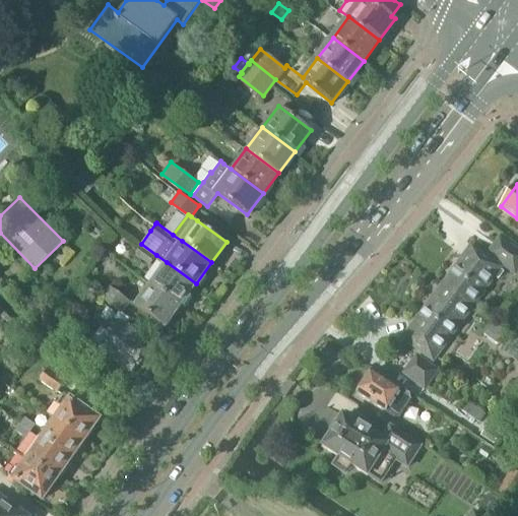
[(444,283),(471,304),(503,260),(516,269),(517,267),(517,250),(501,238),(488,256),(471,245),(444,283)]
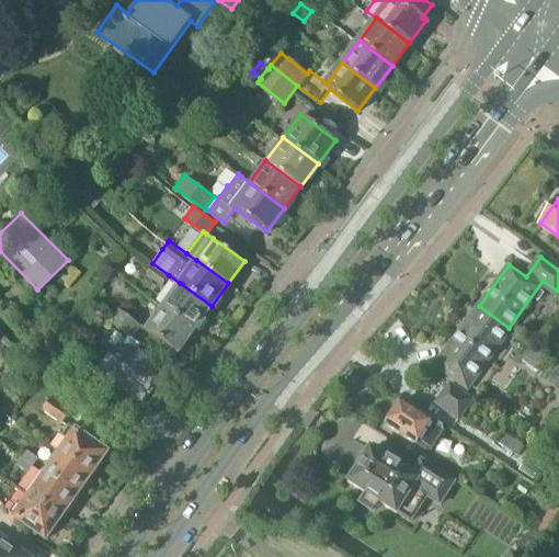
[(152,263),(146,272),(162,284),(169,275),(152,263)]
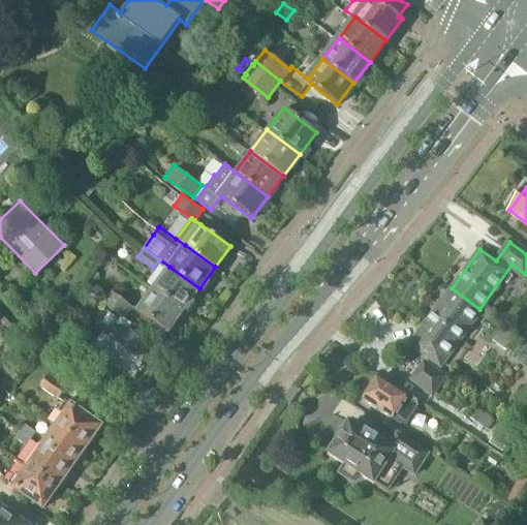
[(155,287),(153,289),(183,311),(199,288),(169,267),(155,287)]
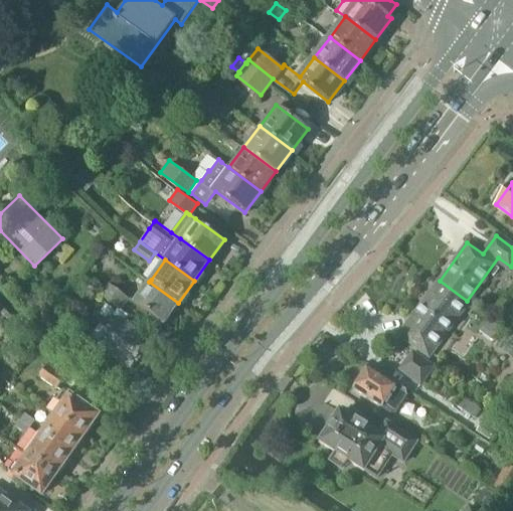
[(467,301),(440,281),(402,332),(430,352),(467,301)]
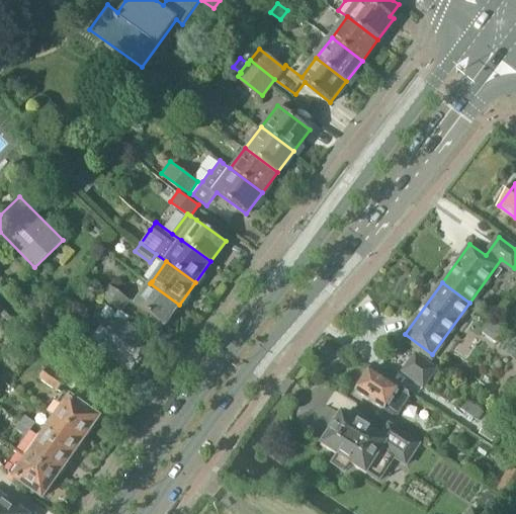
[(131,298),(110,283),(102,294),(122,310),(131,298)]
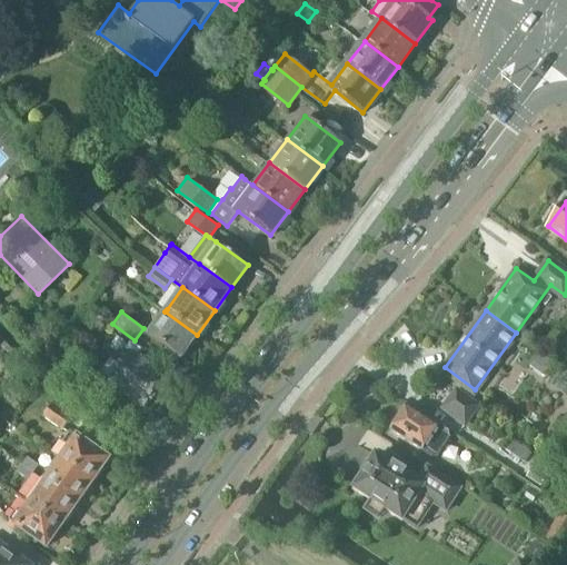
[(163,314),(149,334),(167,346),(166,348),(178,358),(180,356),(181,356),(197,335),(165,311),(163,314)]
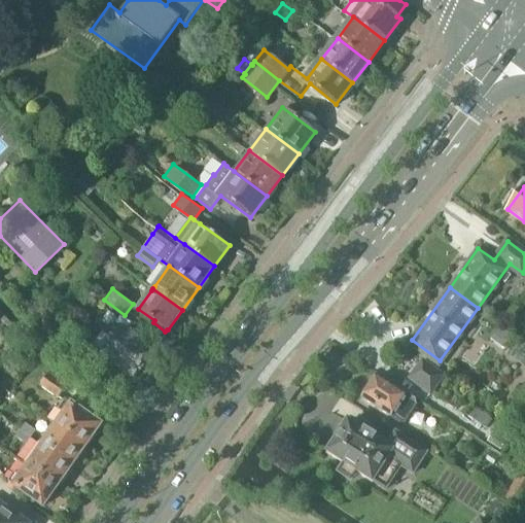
[(13,323),(7,332),(19,342),(24,335),(13,323)]
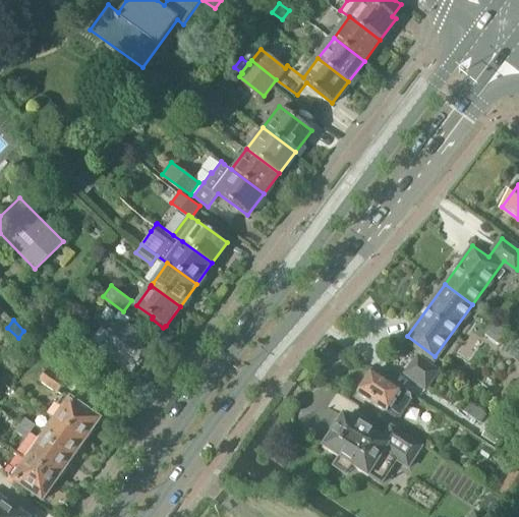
[(142,335),(120,320),(100,348),(132,372),(150,348),(138,340),(142,335)]
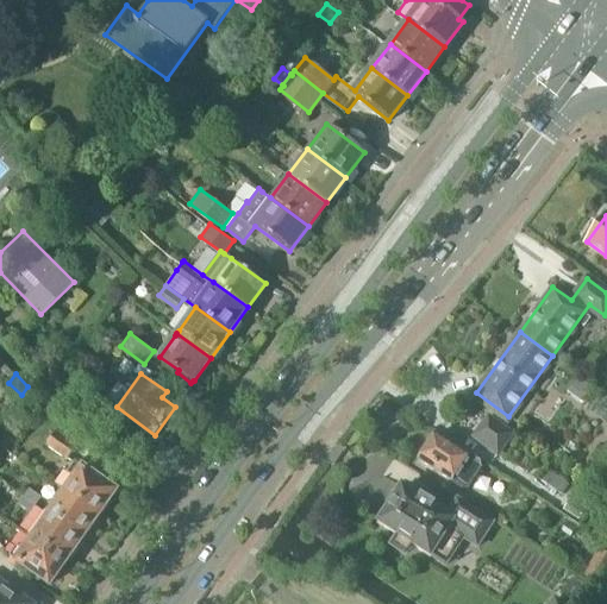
[(606,392),(598,387),(584,403),(606,419),(606,392)]
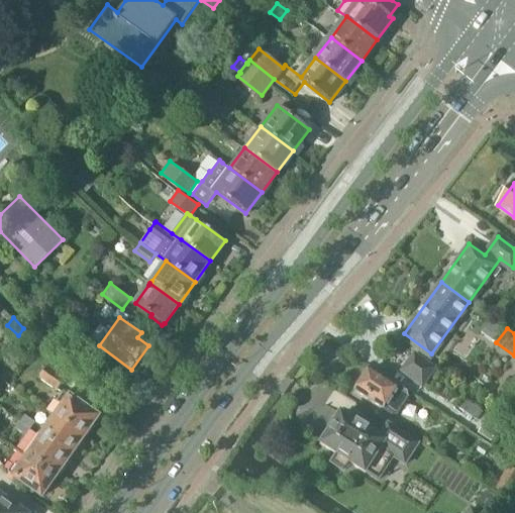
[(415,352),(404,368),(423,382),(434,367),(415,352)]
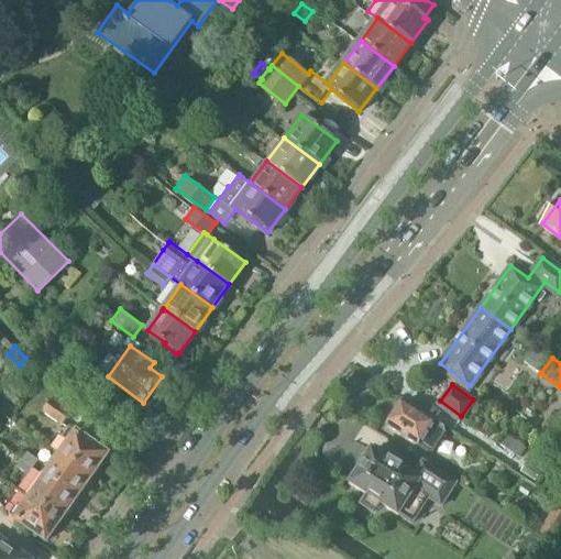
[(388,420),(386,423),(428,449),(435,449),(447,430),(444,425),(403,397),(396,409),(393,409),(387,417),(388,420)]
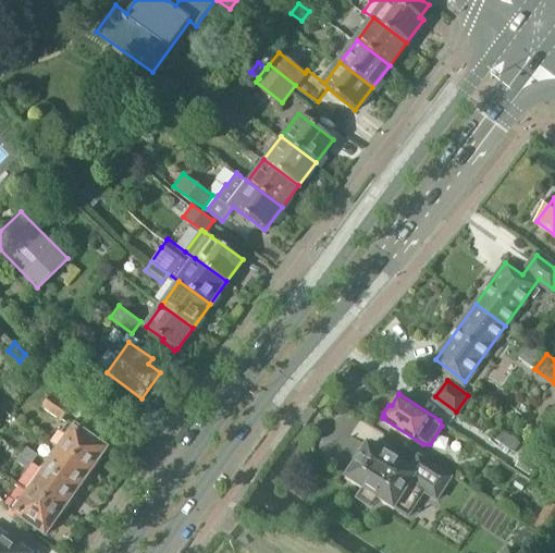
[(49,409),(62,419),(72,406),(59,396),(49,409)]
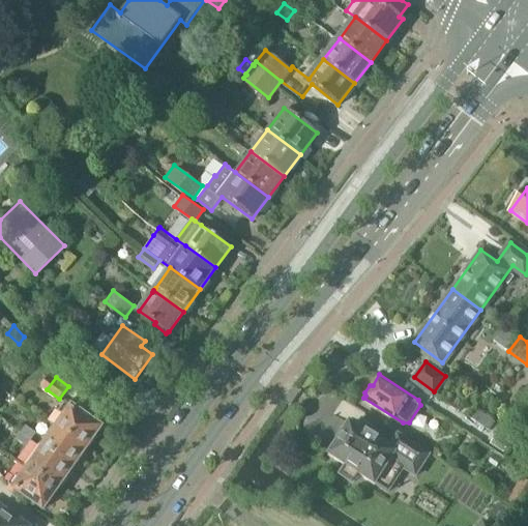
[(66,414),(58,426),(87,445),(101,425),(72,405),(67,401),(60,410),(66,414)]
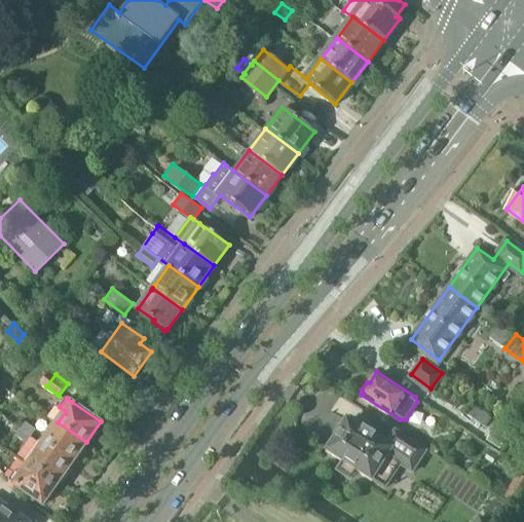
[(347,417),(327,449),(373,479),(373,477),(385,485),(401,461),(413,470),(425,449),(396,430),(386,443),(347,417)]
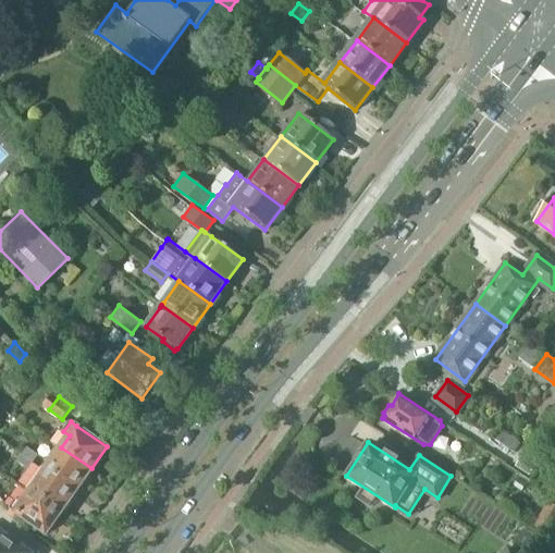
[(61,447),(46,468),(76,490),(86,476),(91,468),(61,447)]
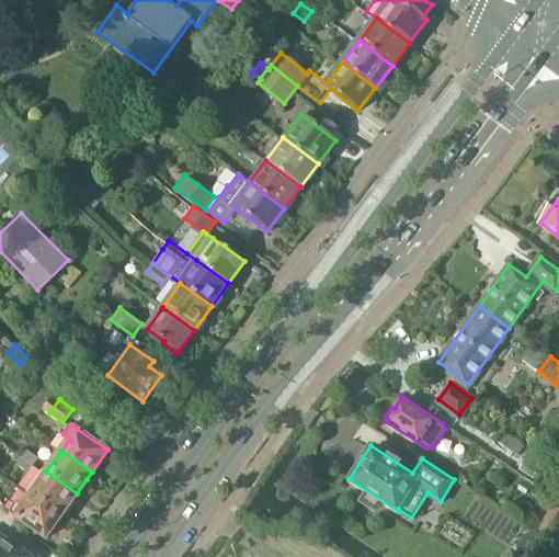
[(42,479),(32,492),(63,514),(77,493),(46,472),(42,479)]
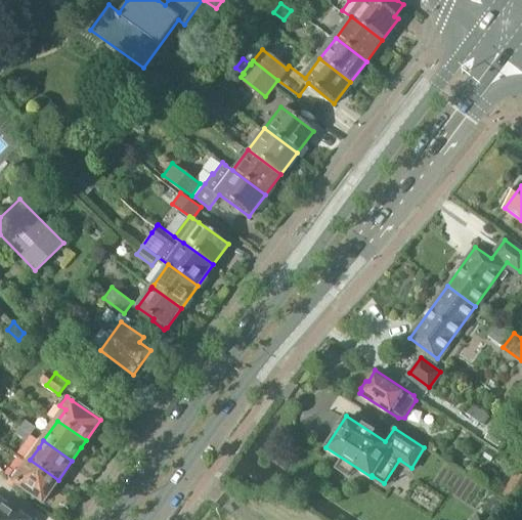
[(15,468),(9,476),(15,480),(44,501),(58,480),(30,460),(22,472),(15,468)]
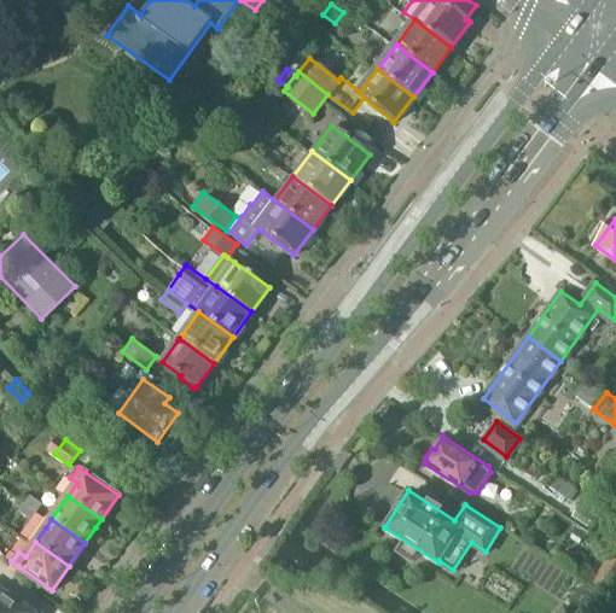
[(609,591),(615,581),(615,558),(610,554),(592,581),(609,591)]
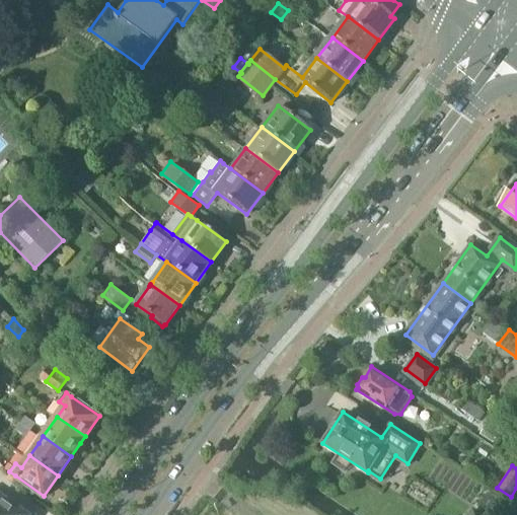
[(29,514),(0,494),(0,514),(29,514)]
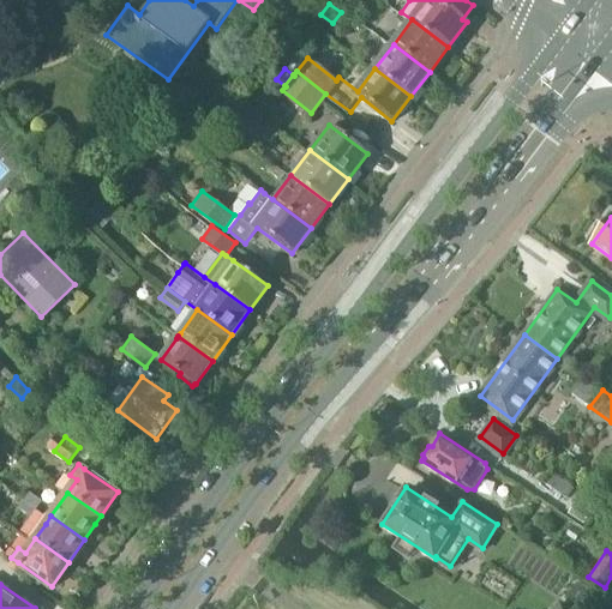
All buildings are outlined.
